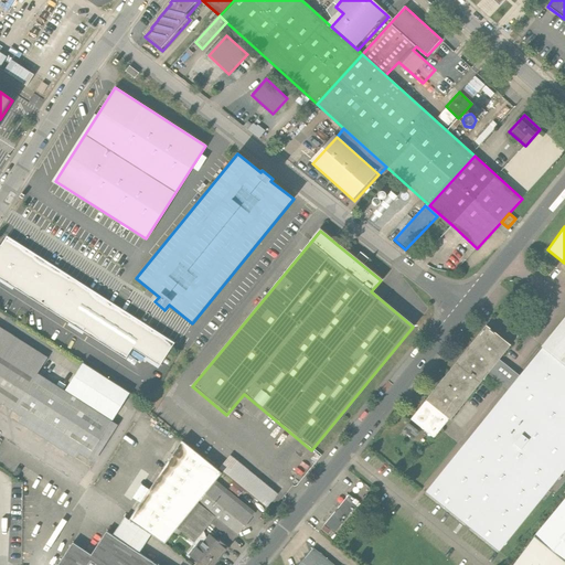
[(174,343),(7,236),(0,246),(0,278),(126,360),(132,349),(160,366),(174,343)]
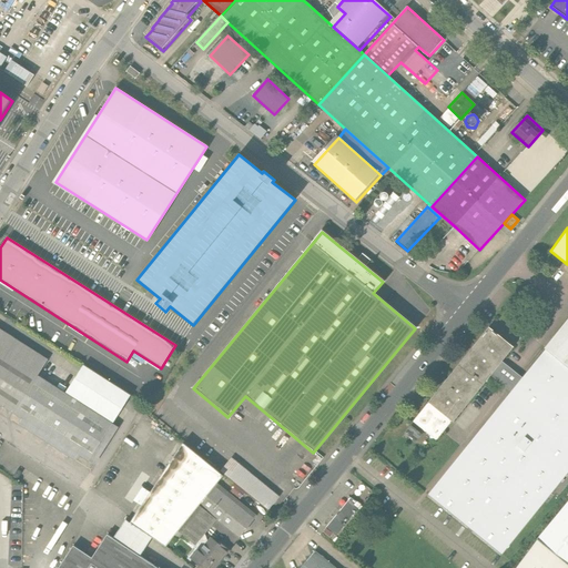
[(567,318),(544,348),(567,368),(567,318)]
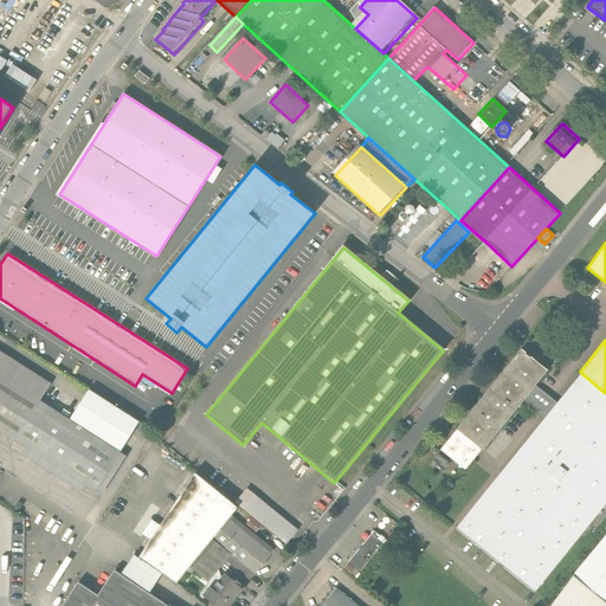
[(546,369),(520,348),(455,429),(479,447),(481,449),(521,399),(534,384),(546,369)]
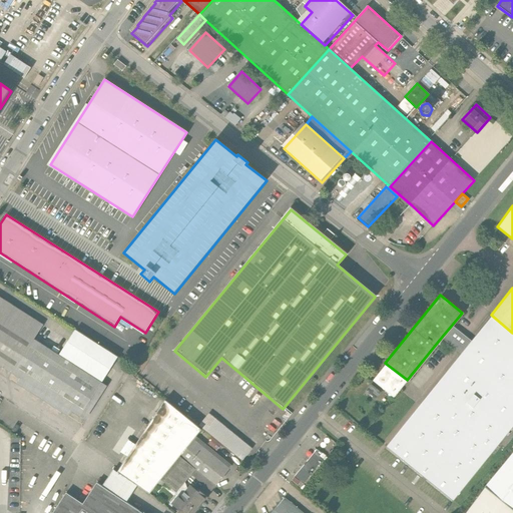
[(0,365),(21,379),(17,384),(68,416),(72,411),(81,416),(102,382),(61,356),(35,339),(43,326),(0,298),(0,365)]
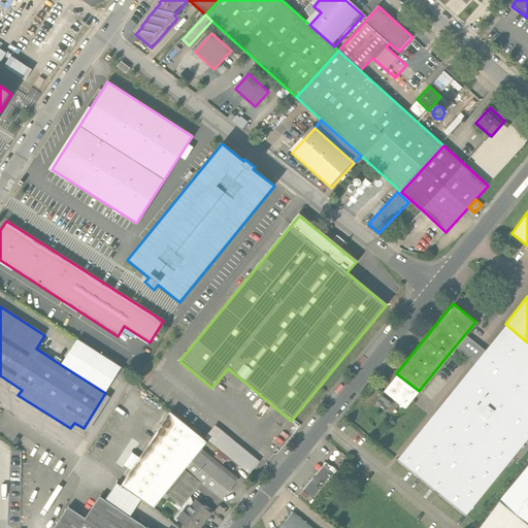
[(50,323),(32,312),(28,320),(33,323),(45,330),(50,323)]
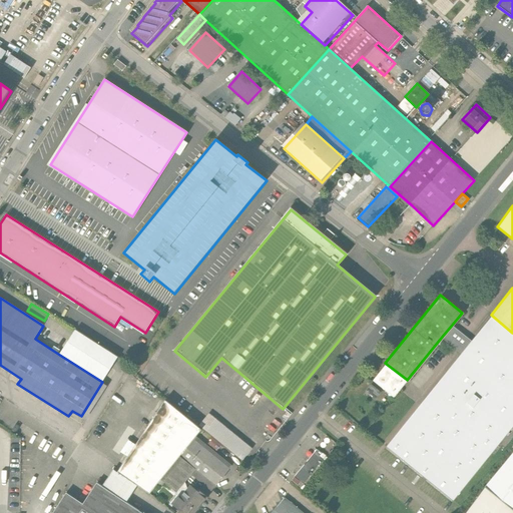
[(512,425),(512,333),(491,315),(471,340),(460,353),(385,447),(452,501),(512,425)]
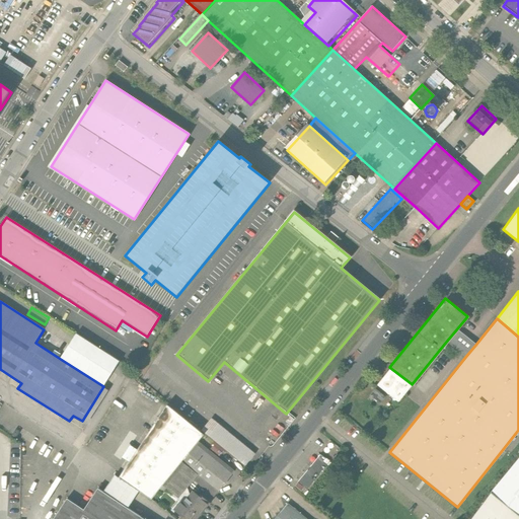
[(446,342),(465,357),(476,344),(457,328),(446,342)]
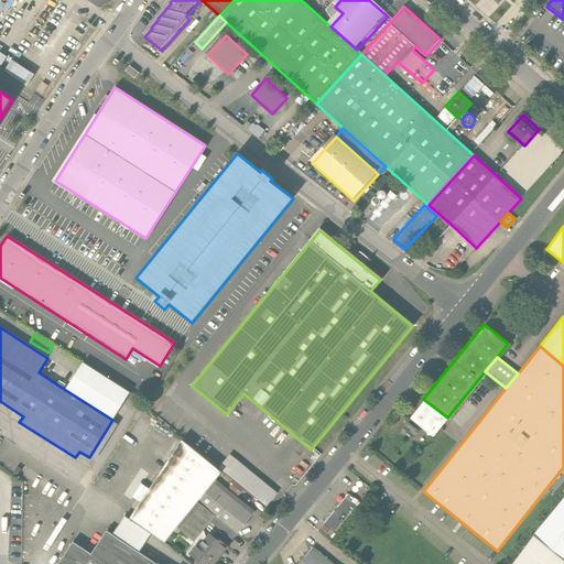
[(130,393),(84,365),(67,391),(112,420),(130,393)]
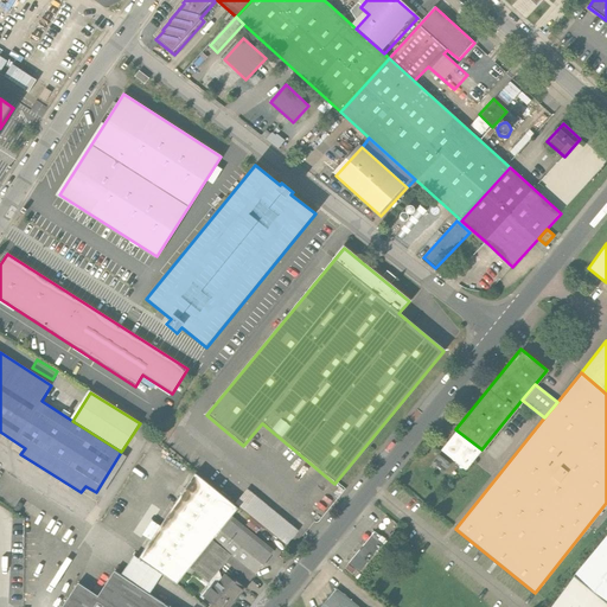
[(455,429),(440,449),(464,468),(480,448),(455,429)]
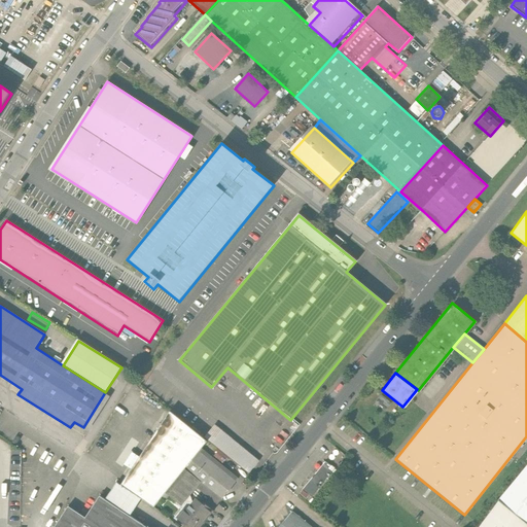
[(391,405),(382,396),(376,403),(385,412),(391,405)]
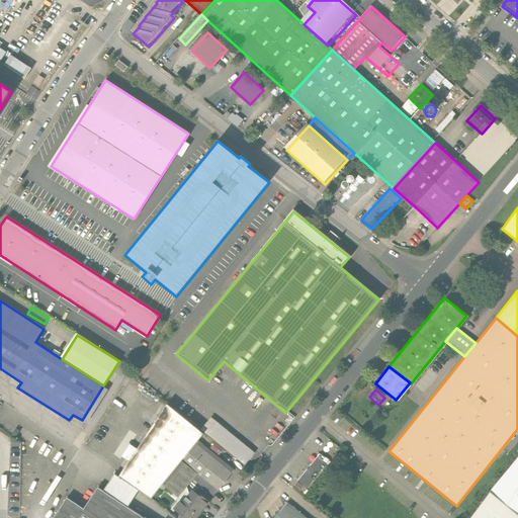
[(183,395),(172,409),(204,434),(213,441),(224,449),(245,466),(256,453),(183,395)]
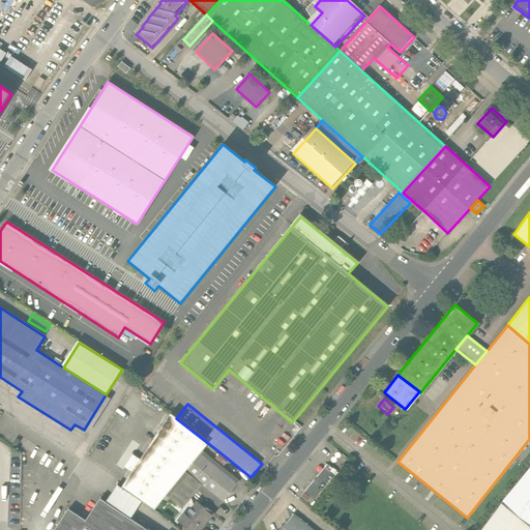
[(172,414),(122,489),(143,502),(155,510),(168,496),(203,451),(209,444),(176,418),(172,414)]
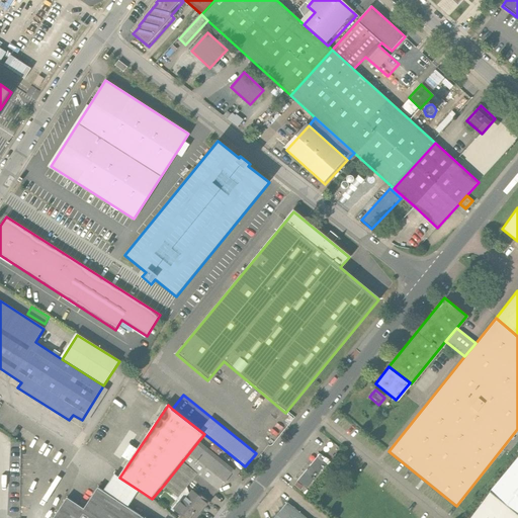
[(164,485),(179,497),(198,473),(220,490),(235,470),(218,457),(207,449),(198,441),(164,485)]
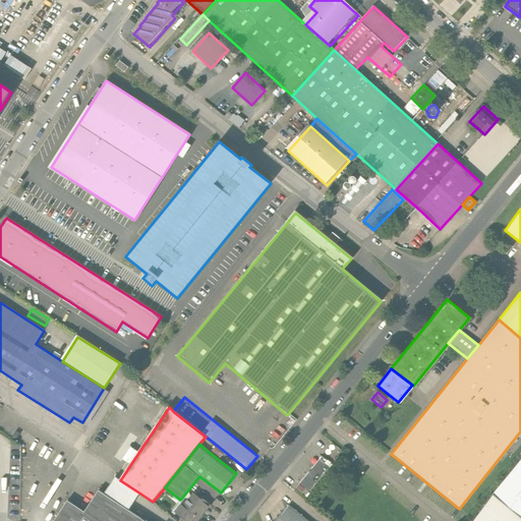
[(215,444),(209,452),(219,460),(225,452),(215,444)]
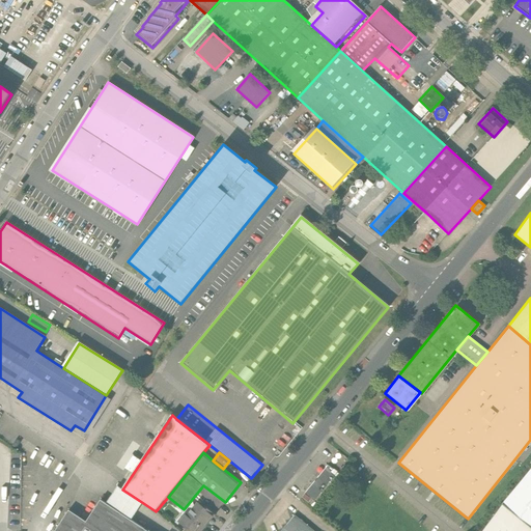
[(345,464),(348,458),(337,453),(334,458),(345,464)]
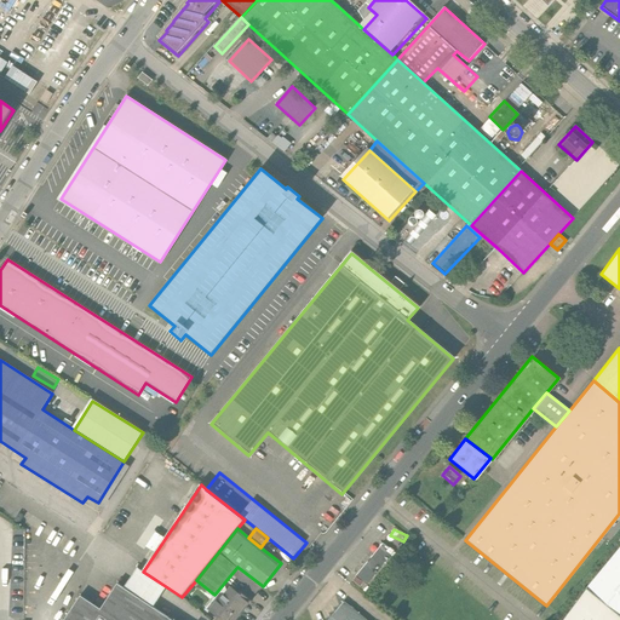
[(380,541),(352,574),(365,584),(388,555),(383,550),(385,546),(380,541)]
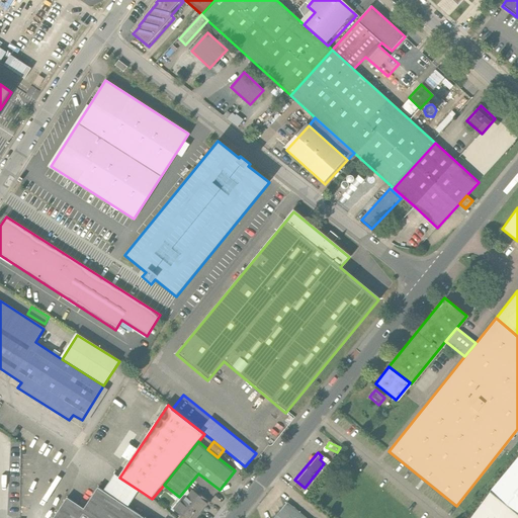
[(517,456),(490,492),(490,493),(517,515),(517,456)]
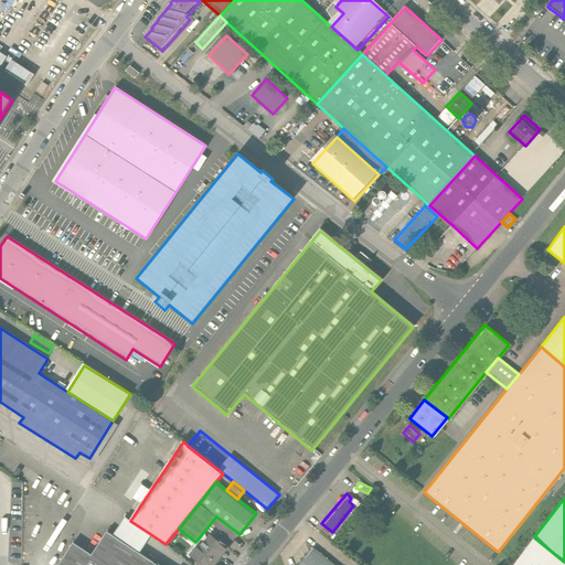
[(120,528),(114,539),(139,555),(146,545),(152,535),(130,521),(126,519),(120,528)]
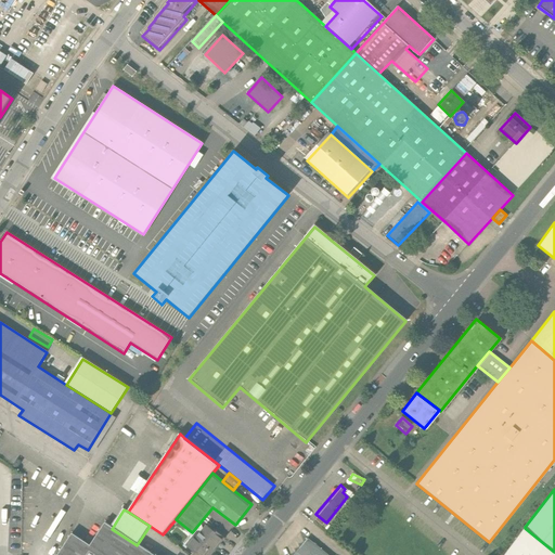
[(105,525),(90,547),(71,536),(57,554),(151,554),(137,545),(105,525)]
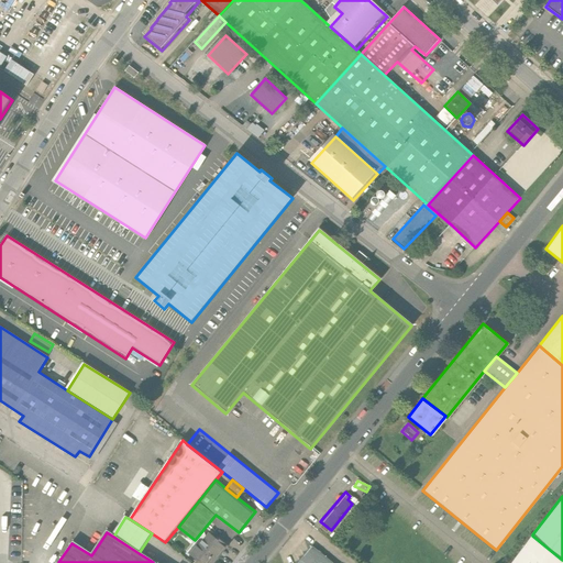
[(190,555),(197,561),(199,562),(213,562),(227,548),(210,532),(190,555)]
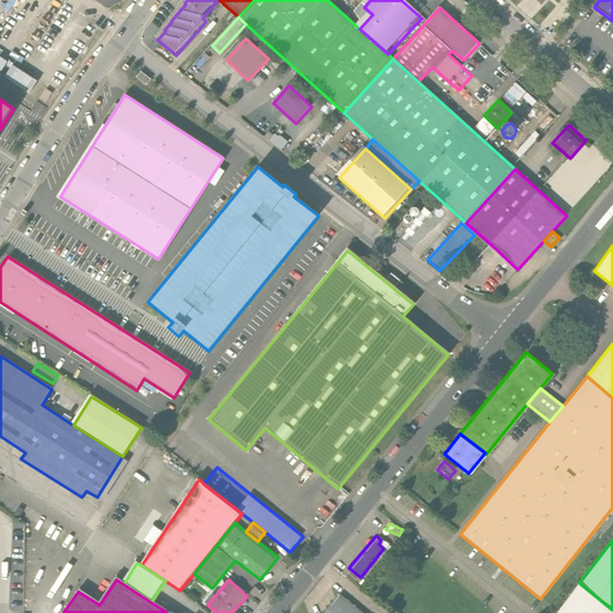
[(612,612),(612,610),(580,583),(557,612),(612,612)]
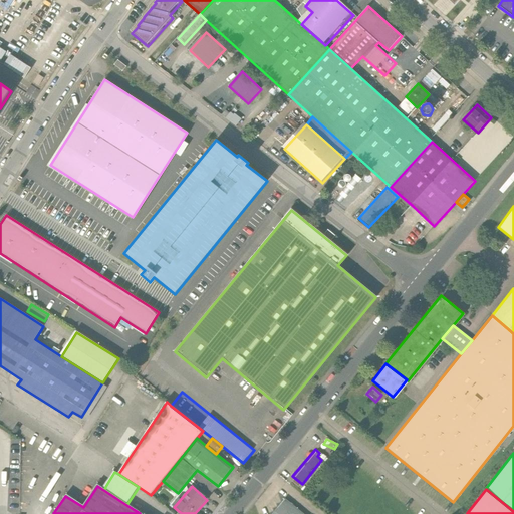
[(302,513),(285,499),(272,513),(302,513)]
